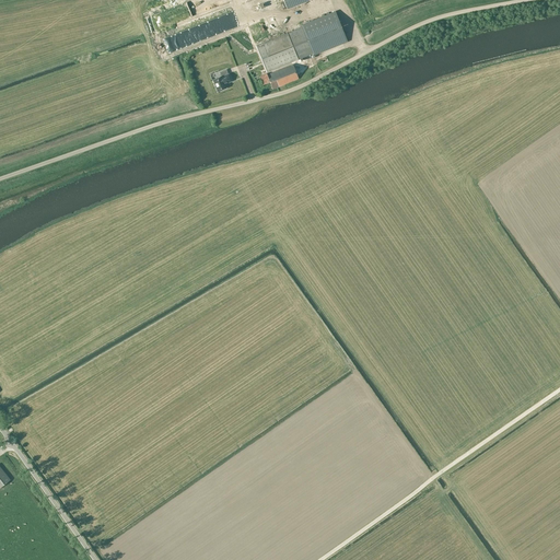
[(283,0),(288,10),(311,0),(283,0)]
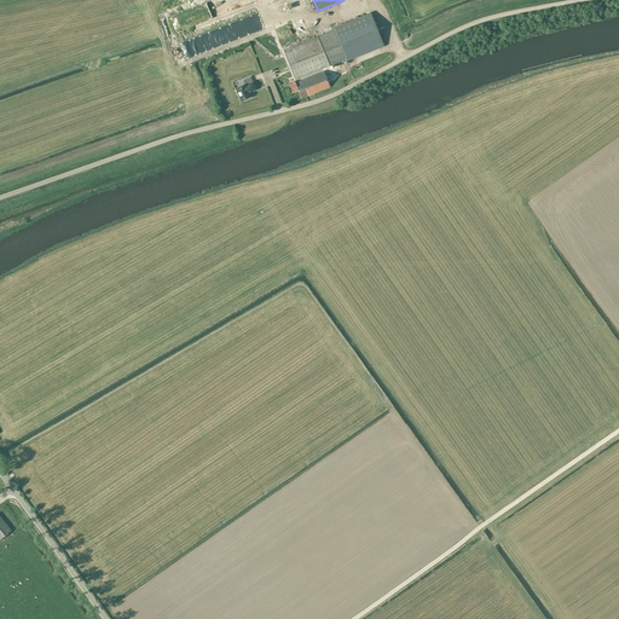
[(385,46),(371,12),(333,28),(334,30),(283,51),(295,80),(347,59),(346,58),(352,56),(353,59),(385,46)]
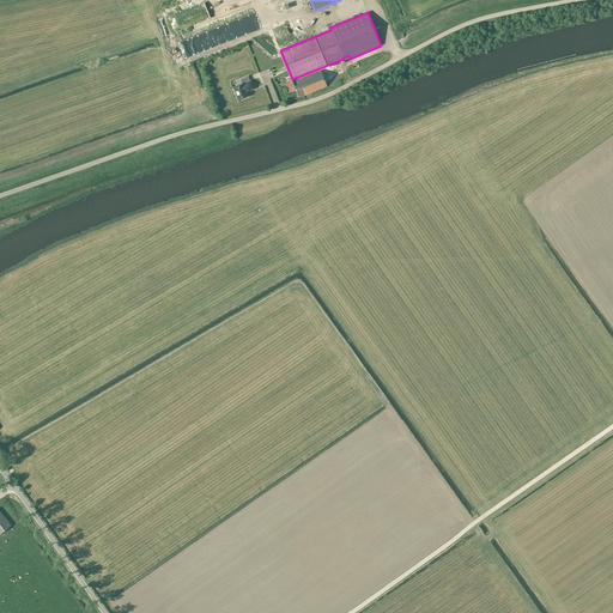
[(305,32),(299,18),(272,29),(279,48),(305,37),(305,32)]
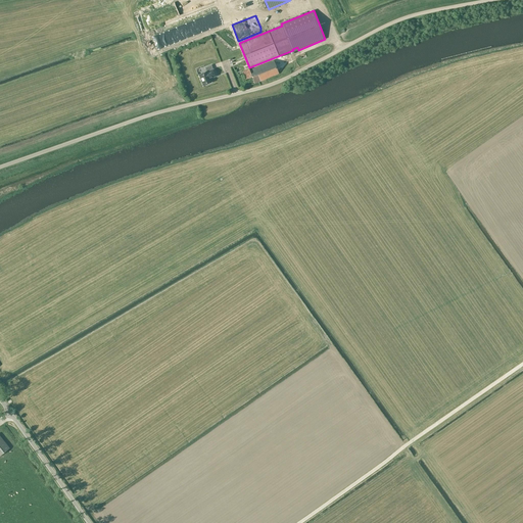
[(243,65),(244,70),(242,72),(245,80),(251,77),(254,84),(279,74),(274,60),(249,69),(247,64),(243,65)]
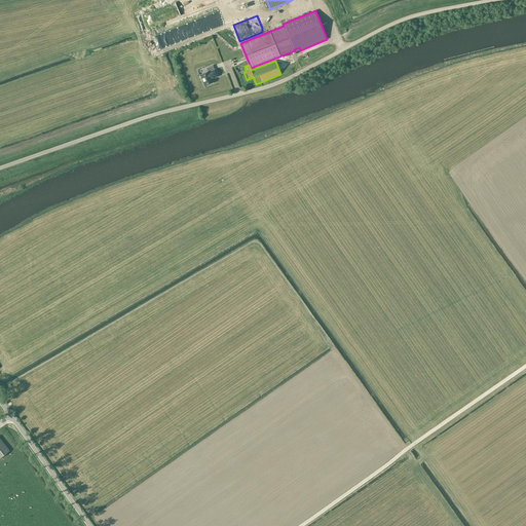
[(215,69),(213,66),(207,68),(208,72),(199,75),(204,86),(213,83),(212,79),(218,77),(215,69)]
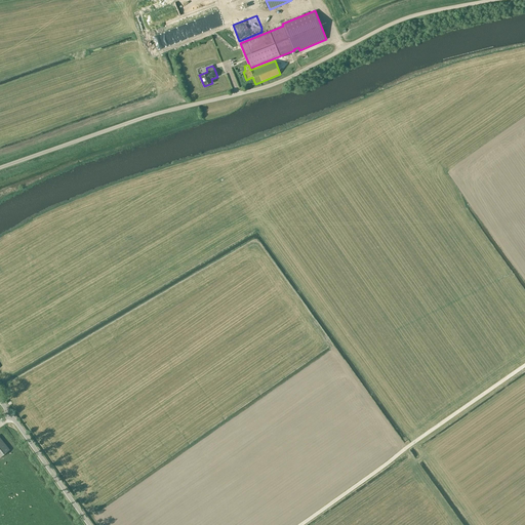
[(0,437),(0,457),(10,450),(0,437)]
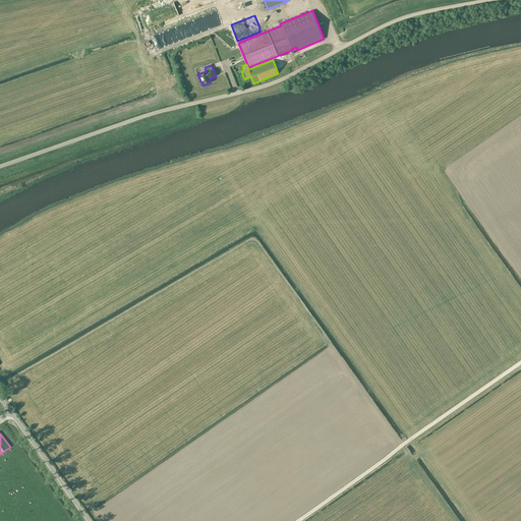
All buildings are outlined.
